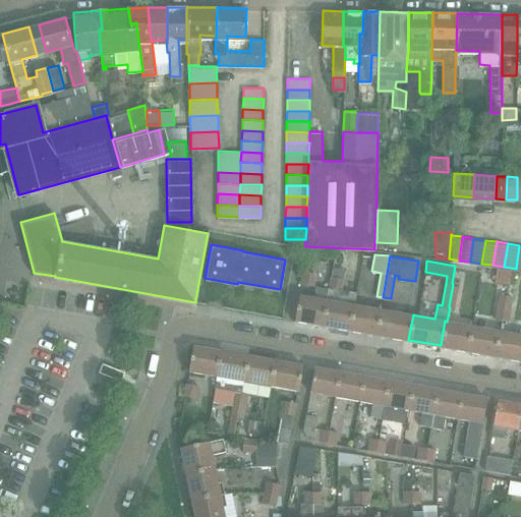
[(354,303),(338,300),(340,290),(342,290),(344,278),(343,278),(344,268),(333,265),(329,287),(327,298),(322,325),(349,329),(354,303)]
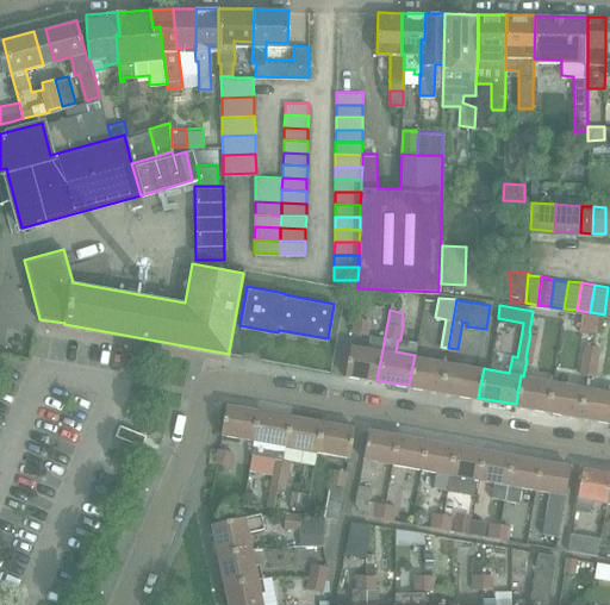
[(598,313),(590,312),(582,311),(579,329),(595,331),(598,313)]
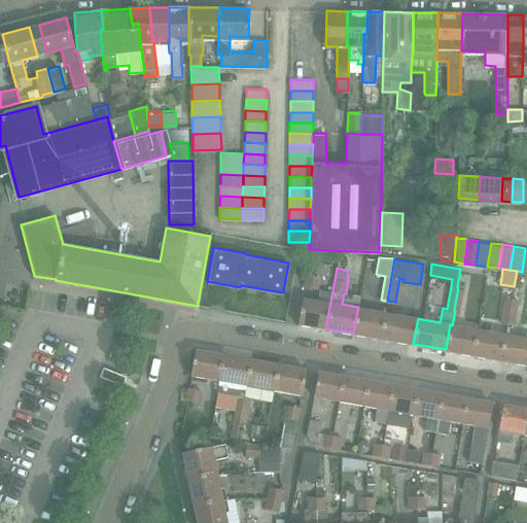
[(318,288),(319,276),(306,273),(304,286),(318,288)]
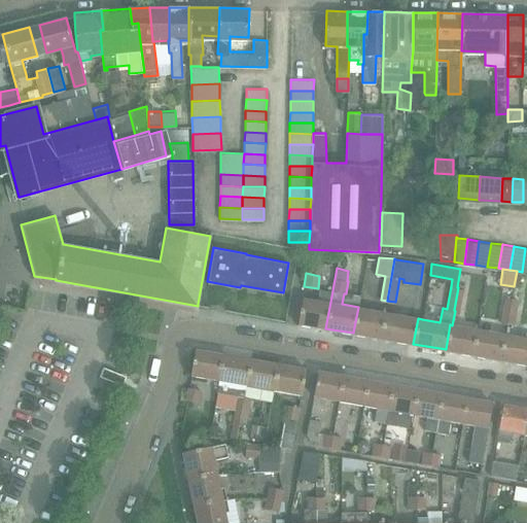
[(454,310),(455,311),(459,311),(463,288),(458,287),(454,310)]
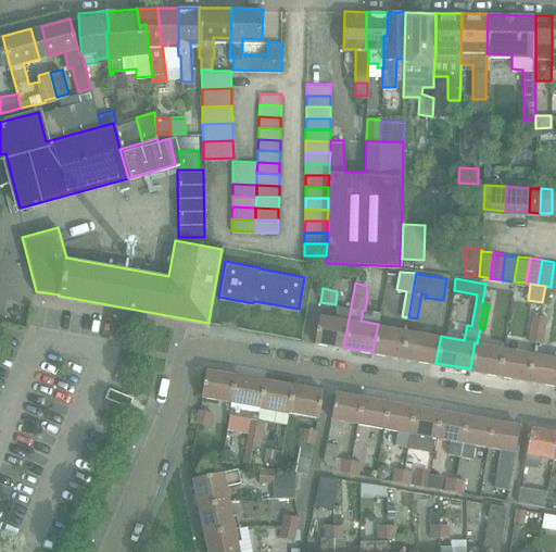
[(555,304),(551,304),(545,328),(555,329),(555,304)]
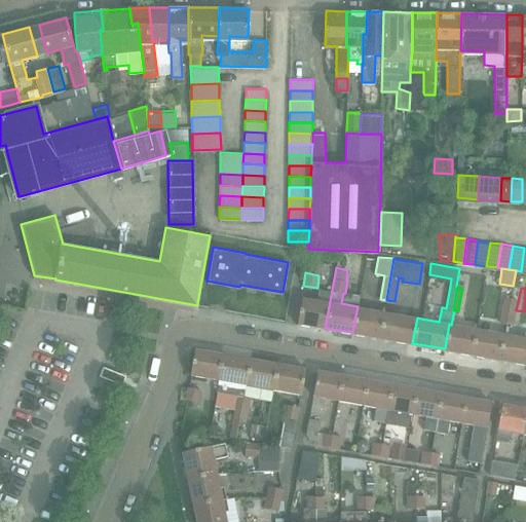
[(300,302),(297,323),(325,328),(330,301),(302,296),(300,302)]
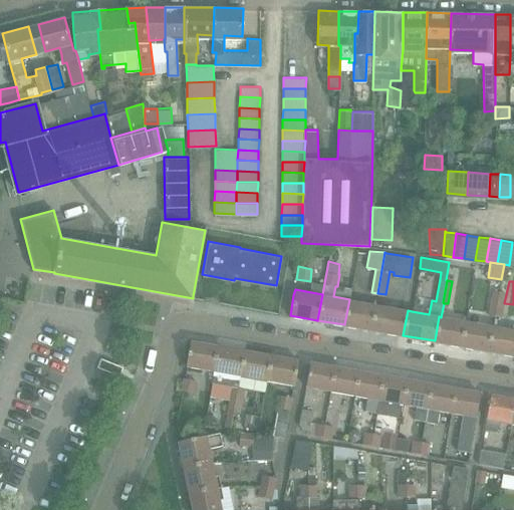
[(495,314),(499,290),(493,289),(488,313),(495,314)]
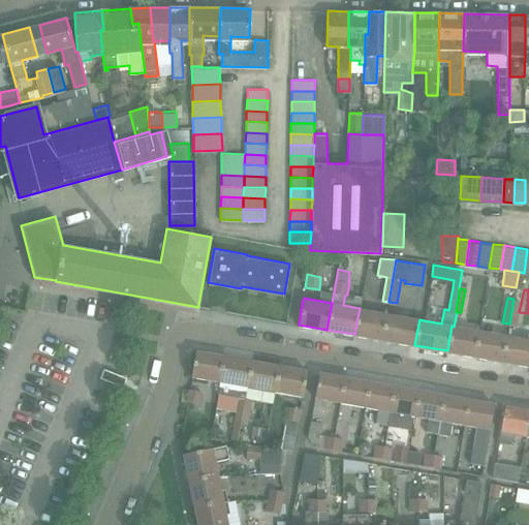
[(514,299),(509,323),(517,325),(521,300),(514,299)]
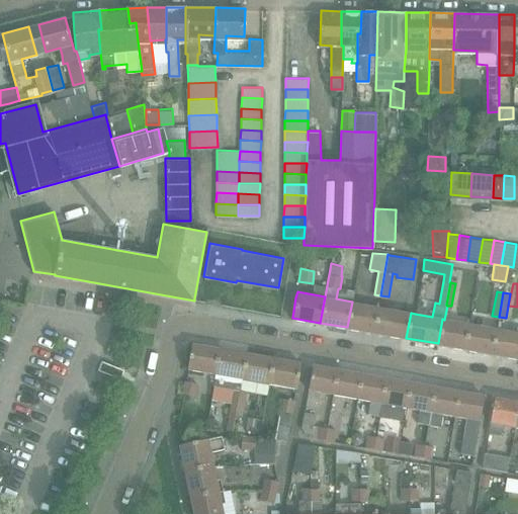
[(352,302),(347,327),(374,332),(378,307),(352,302)]
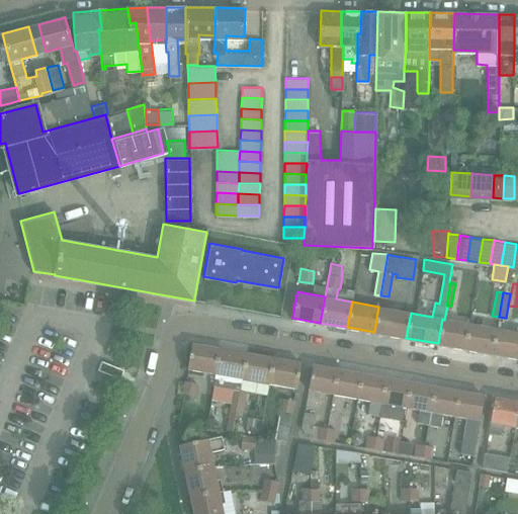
[(378,307),(374,332),(406,338),(411,313),(407,312),(378,307)]
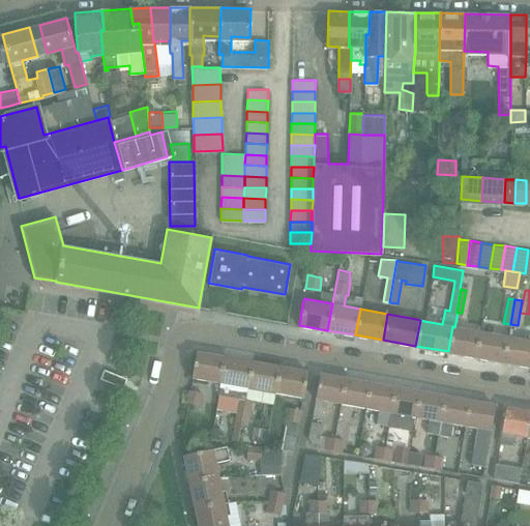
[(448,351),(476,356),(480,331),(454,327),(452,326),(448,351)]
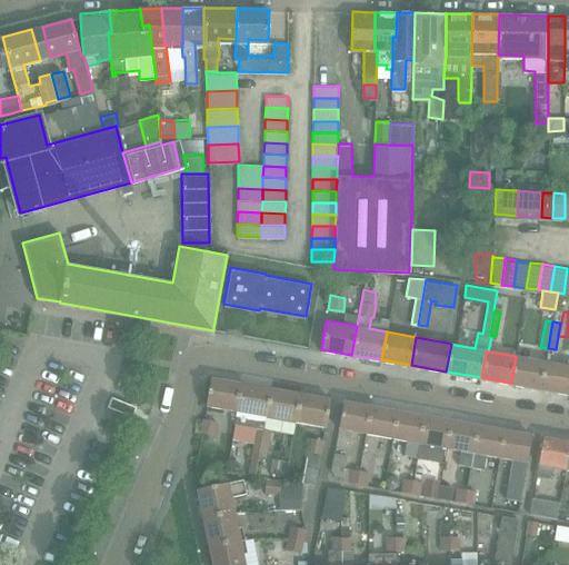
[(511,383),(540,388),(546,362),(516,356),(511,383)]
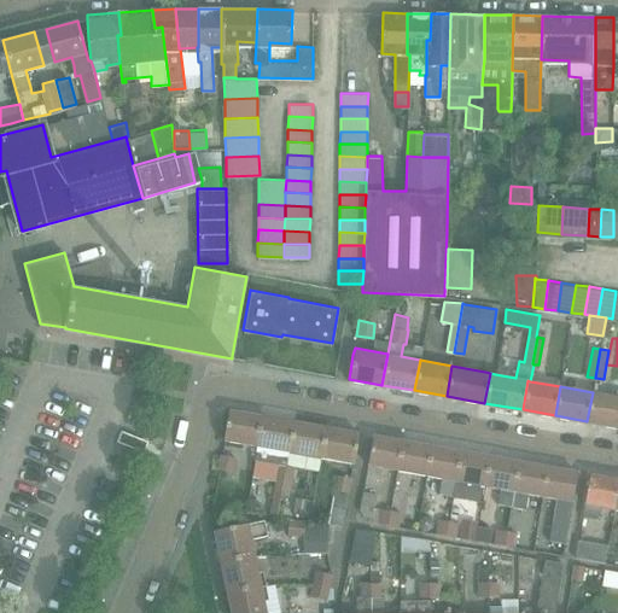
[(617,396),(593,392),(587,421),(617,426),(617,396)]
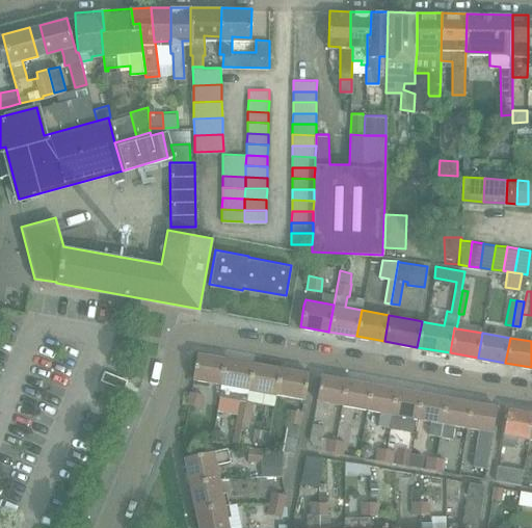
[(192,377),(193,378),(220,383),(224,358),(196,352),(192,377)]
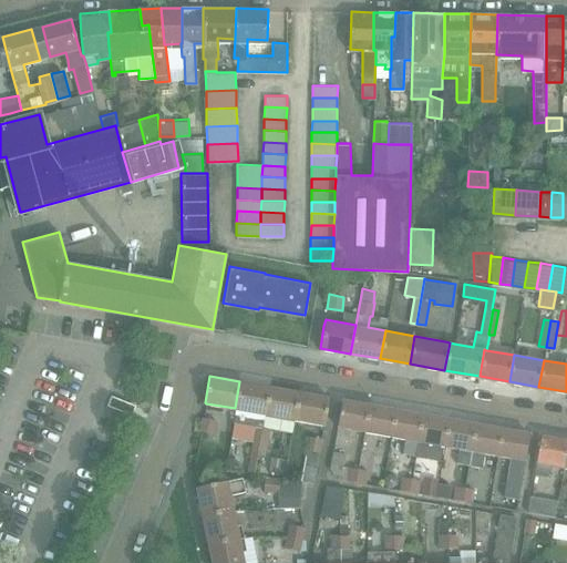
[(264,413),(269,386),(239,381),(235,408),(236,408),(234,421),(263,427),(265,413),(264,413)]
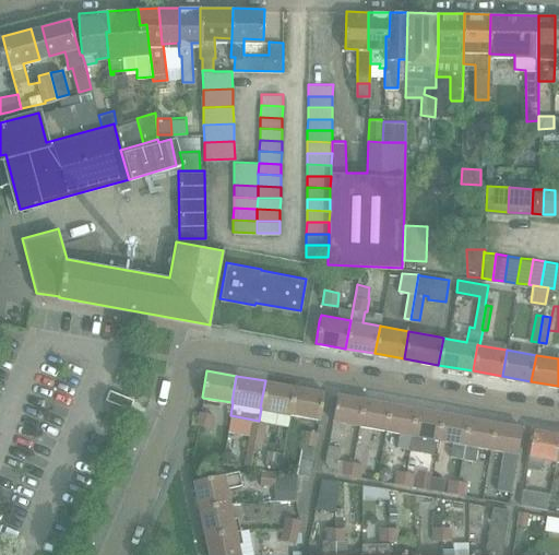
[(260,408),(261,408),(290,413),(295,386),(265,380),(260,408)]
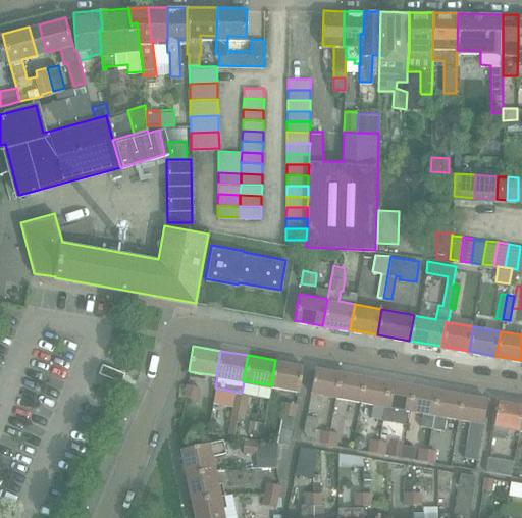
[(299,391),(300,385),(303,365),(275,360),(271,385),(299,391)]
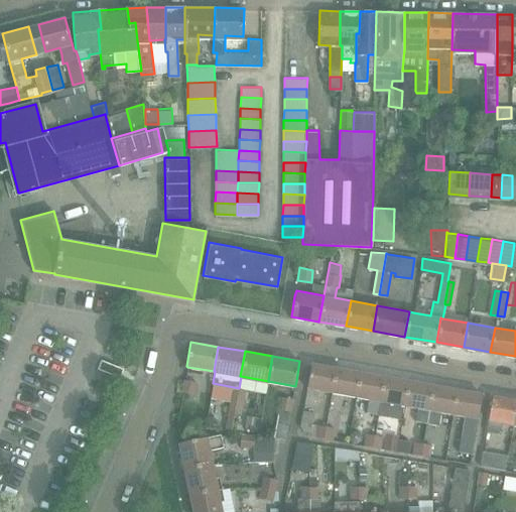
[(332,393),(336,368),(311,363),(307,388),(332,393)]
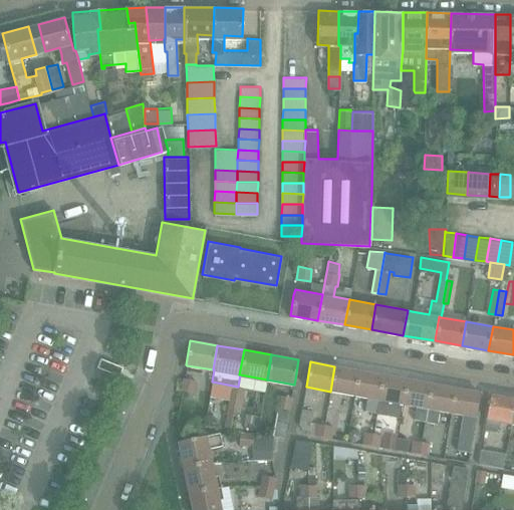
[(354,396),(358,370),(334,366),(330,392),(354,396)]
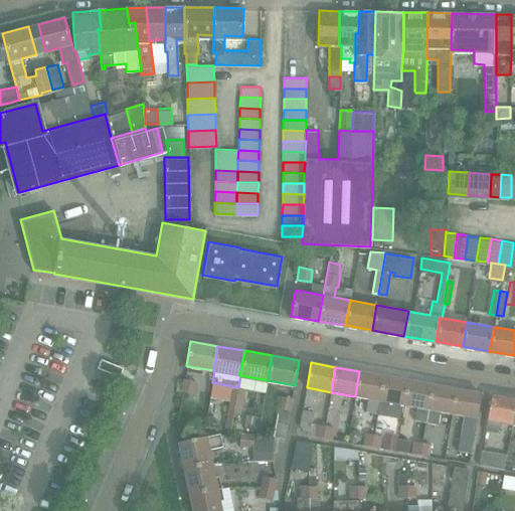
[(377,412),(383,375),(359,371),(355,396),(356,396),(354,404),(366,406),(365,410),(377,412)]
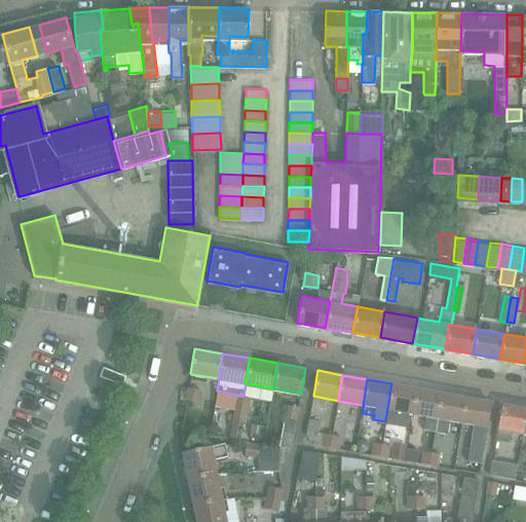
[(412,413),(417,388),(391,383),(385,421),(409,426),(412,413)]
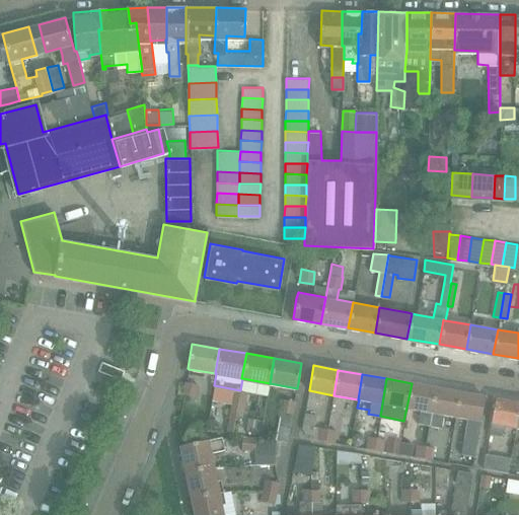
[(183,392),(184,393),(196,394),(198,382),(186,380),(183,392)]
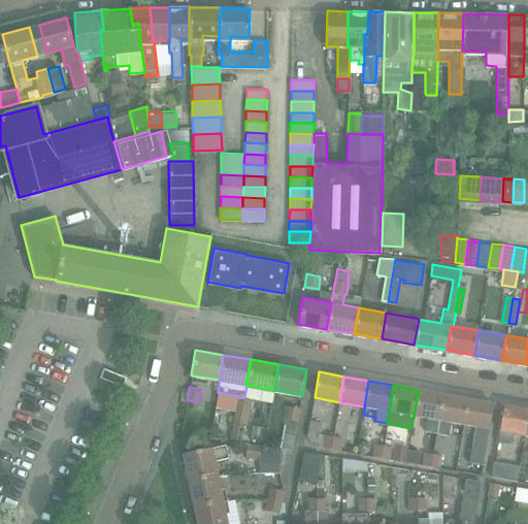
[(436,431),(443,394),(419,390),(414,415),(428,418),(426,429),(436,431)]
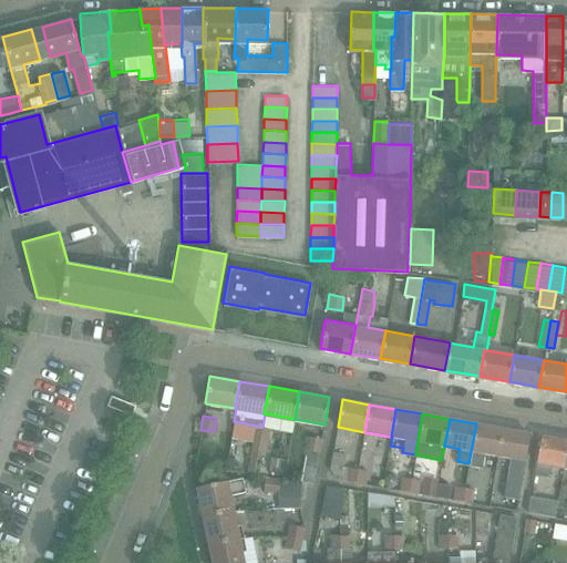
[(485,452),(498,454),(503,428),(476,423),(468,463),(470,463),(470,464),(483,467),(485,452)]
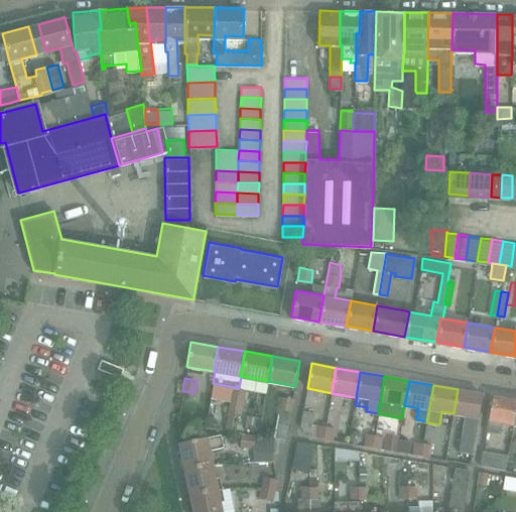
[(229,400),(242,402),(244,390),(232,388),(229,400)]
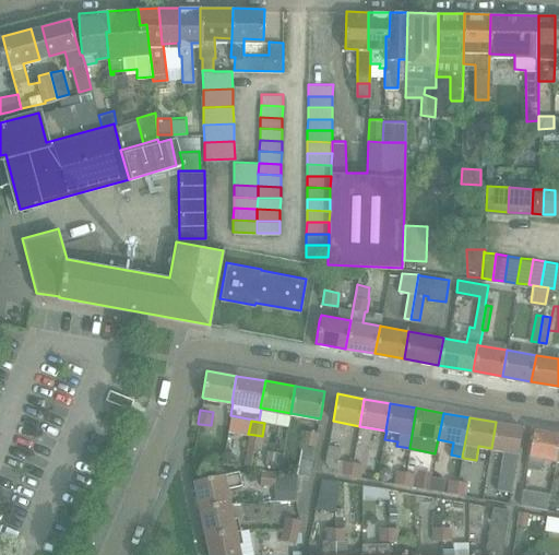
[(509,502),(510,491),(522,427),(496,422),(491,448),(503,450),(497,488),(499,488),(497,499),(509,502)]
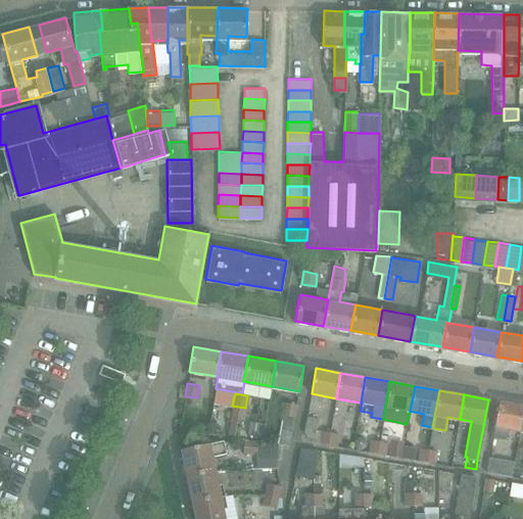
[(311,439),(320,441),(328,442),(330,431),(317,429),(319,417),(318,417),(321,399),(311,397),(303,431),(311,439)]
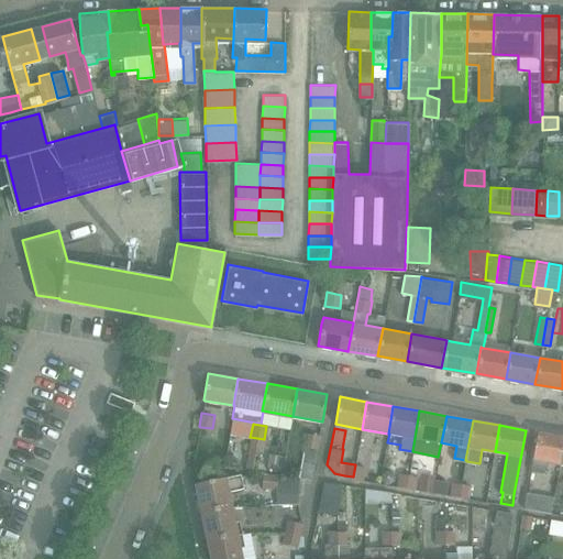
[(562,444),(562,436),(537,431),(532,459),(530,470),(544,472),(547,461),(560,463),(562,444)]
